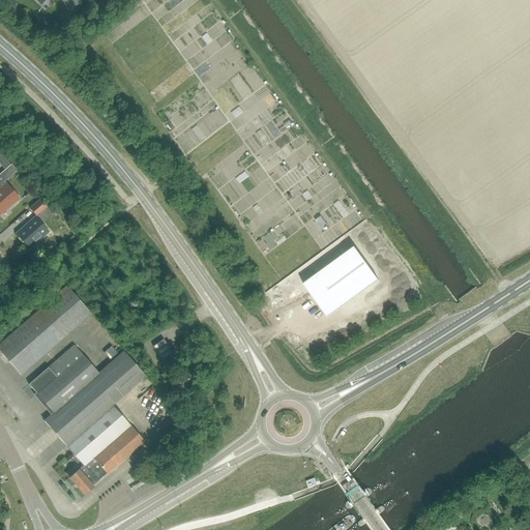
[(0,175),(5,181),(17,171),(10,165),(0,173),(0,175)]
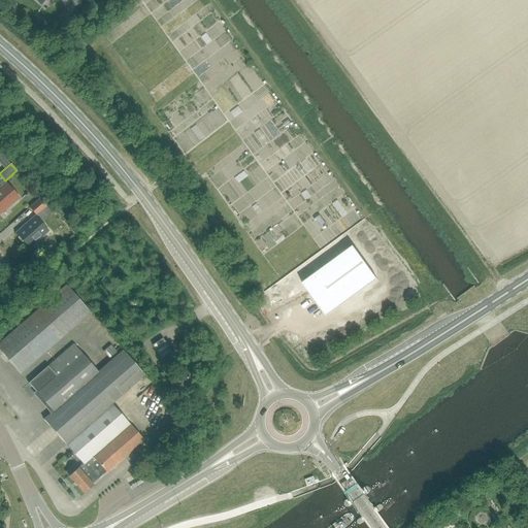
[(229,180),(224,184),(229,193),(234,191),(229,180)]
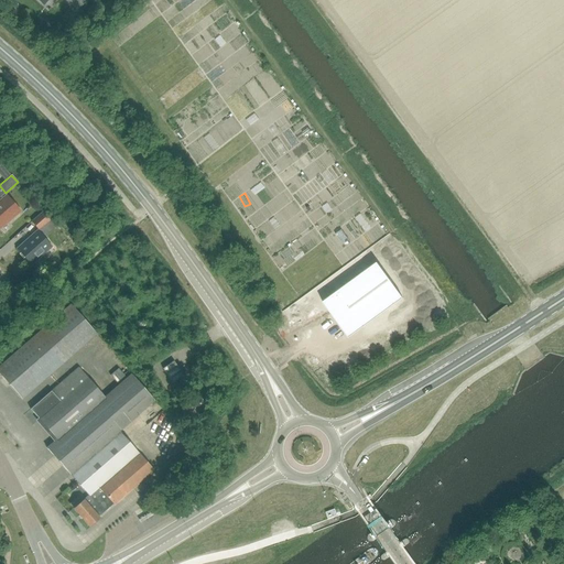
[(0,228),(19,212),(6,196),(0,201),(0,228)]
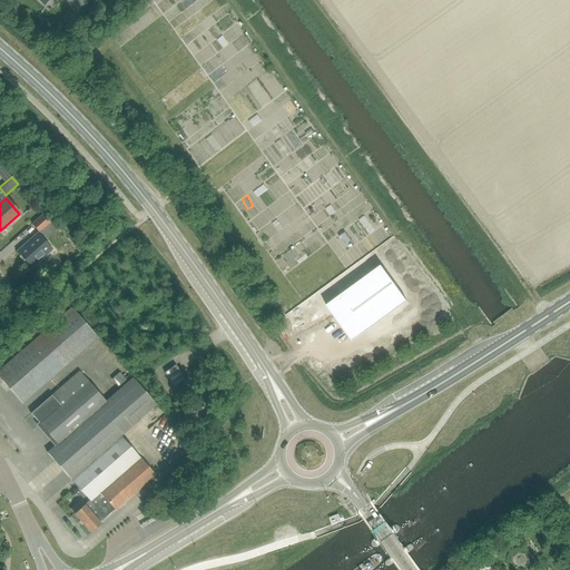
[(43,214),(31,224),(39,233),(50,223),(43,214)]
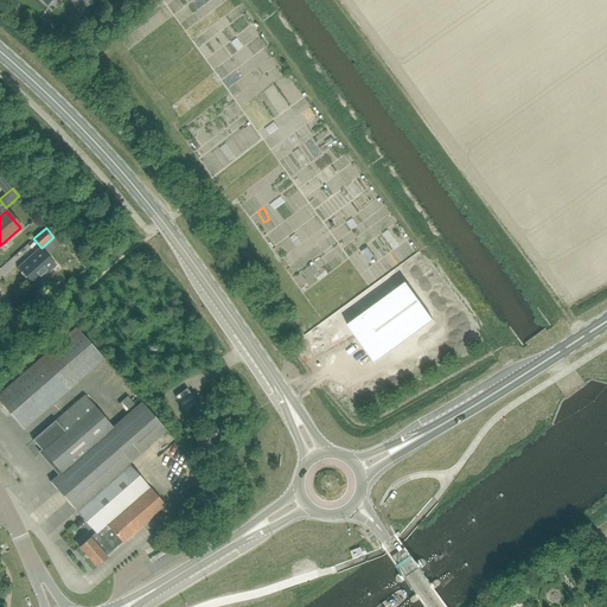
[(363,242),(358,247),(366,256),(372,251),(363,242)]
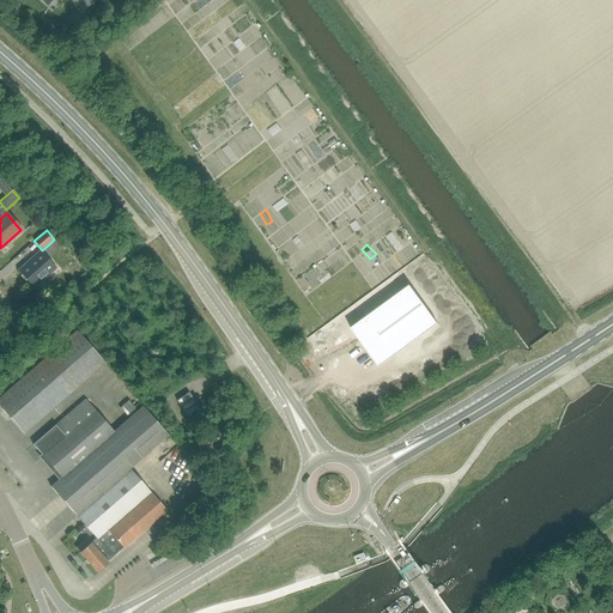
[(43,279),(55,269),(40,252),(18,271),(40,296),(50,286),(43,279)]
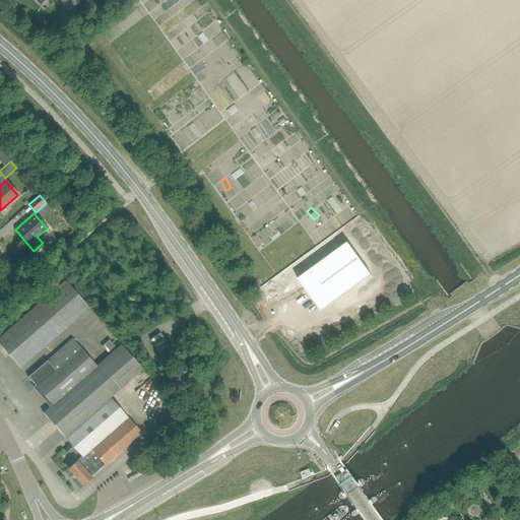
[(273,243),(279,251),(284,247),(278,240),(273,243)]
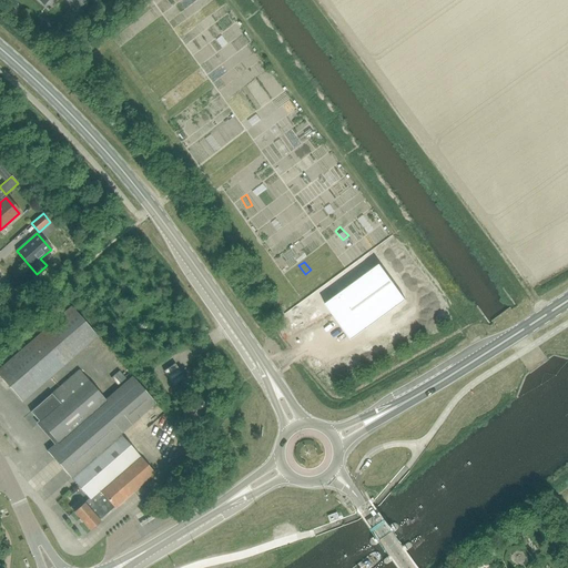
[(405,301),(379,264),(324,304),(327,308),(328,308),(348,335),(362,325),(365,330),(405,301)]
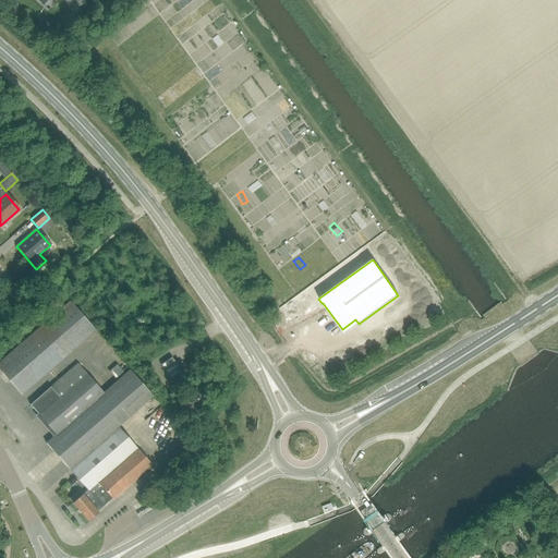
[(0,361),(0,371),(21,396),(95,331),(70,301),(0,361)]
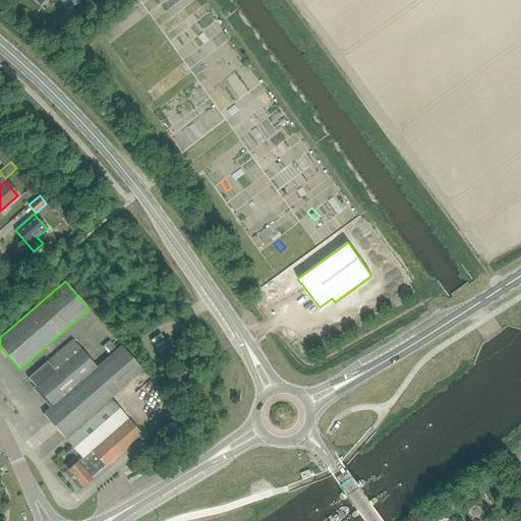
[(160,334),(150,341),(160,354),(169,347),(160,334)]
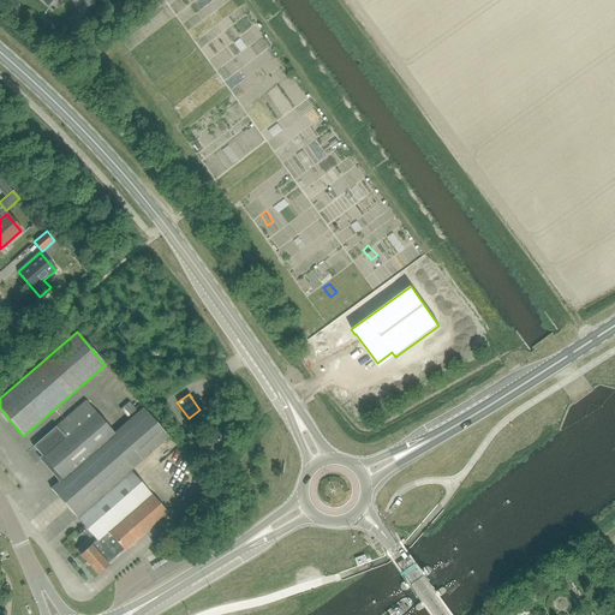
[(118,404),(124,412),(132,405),(126,398),(118,404)]
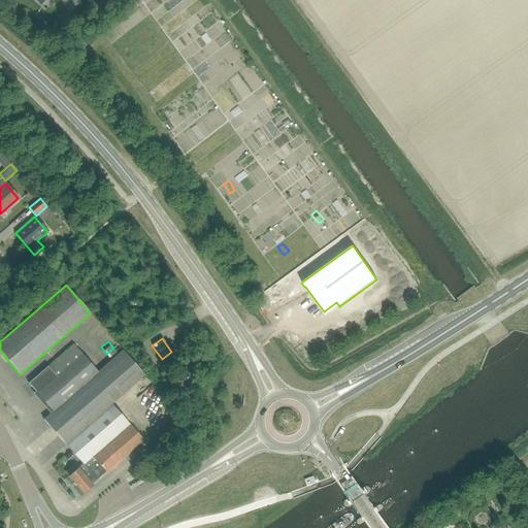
[(43,420),(63,440),(141,372),(122,351),(97,372),(73,344),(48,366),(47,366),(29,384),(53,411),(43,420)]
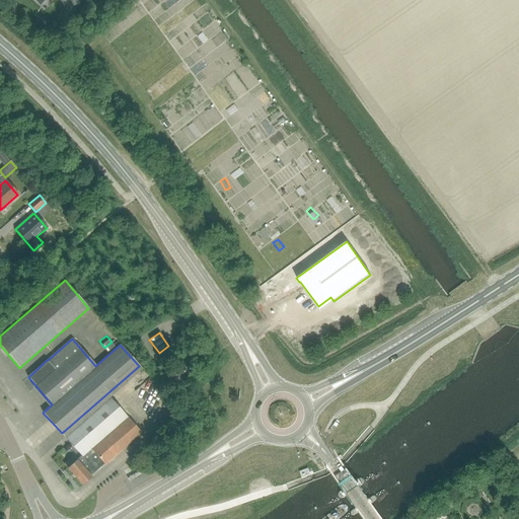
[(190,374),(188,372),(181,363),(165,374),(174,387),(179,384),(178,382),(190,374)]
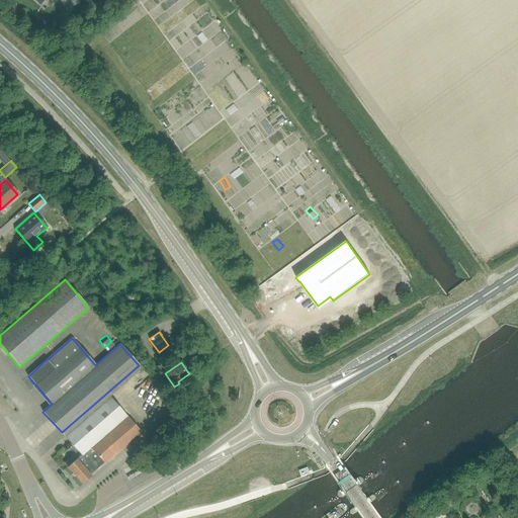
[(109,396),(141,367),(142,367),(139,365),(62,432),(81,454),(67,467),(82,485),(91,476),(90,475),(103,462),(104,463),(141,432),(109,396)]
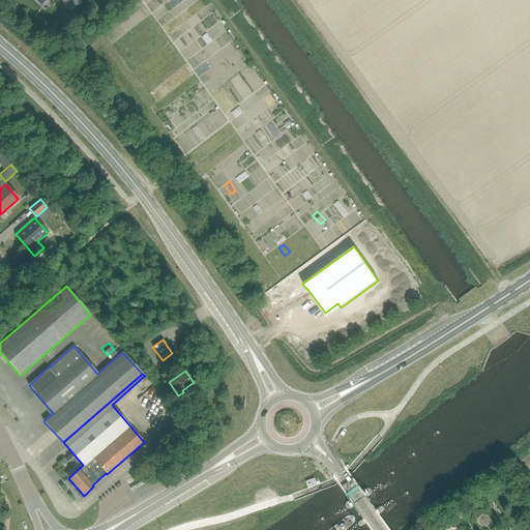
[(328,479),(331,476),(327,469),(323,472),(328,479)]
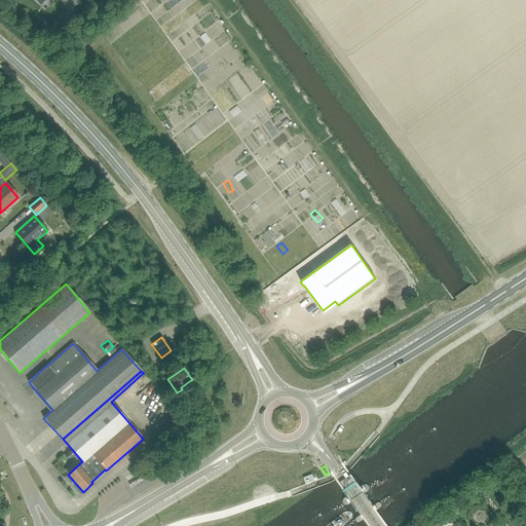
[(311,475),(303,478),(305,481),(306,484),(314,481),(313,480),(311,475)]
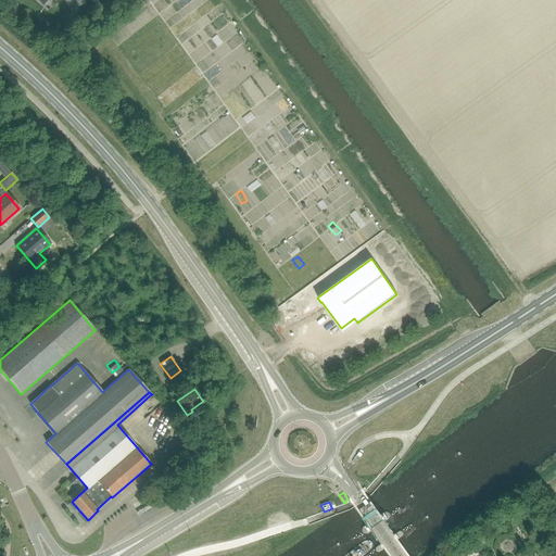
[(386,513),(384,513),(363,527),(363,528),(362,529),(362,530),(363,532),(364,532),(365,533),(366,533),(367,533),(388,518),(389,518),(389,517),(389,516),(389,515),(389,514),(388,513),(387,513),(386,513)]
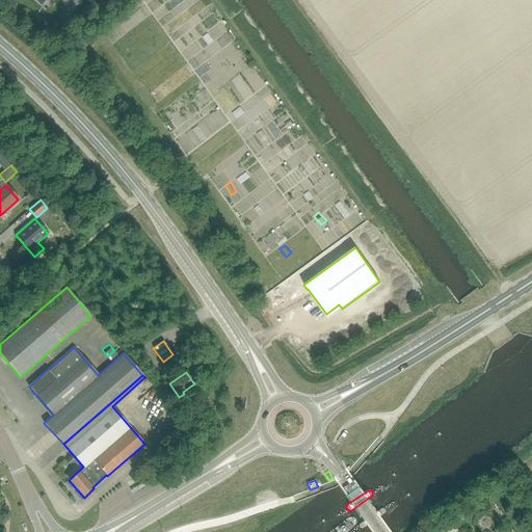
[(381,508),(363,521),(360,524),(358,525),(358,526),(358,527),(360,528),(361,528),(362,529),(363,529),(384,513),(386,512),(386,511),(386,510),(384,509),(384,508),(383,508),(382,508),(381,508)]
